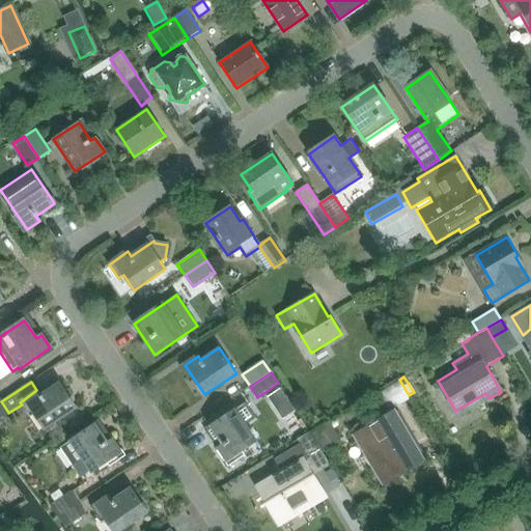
[(36,390),(23,400),(20,402),(22,404),(30,417),(33,416),(43,430),(76,409),(59,384),(42,396),(37,389),(36,390)]
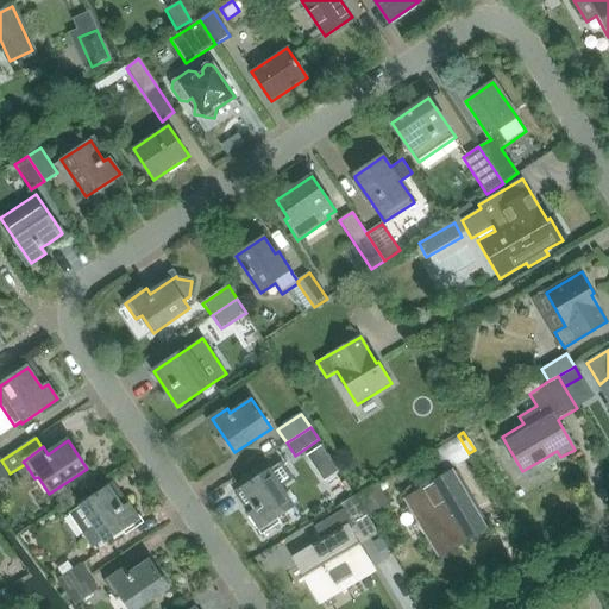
[(321,446),(307,456),(315,469),(318,468),(328,460),(330,459),(321,446)]
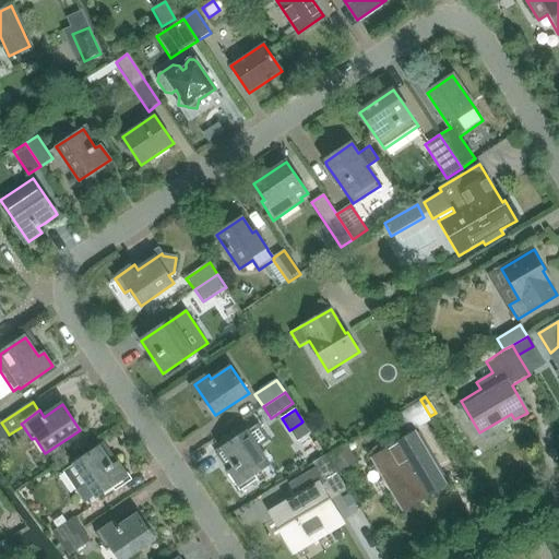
[(1,423),(0,423),(0,441),(9,435),(8,432),(1,423)]
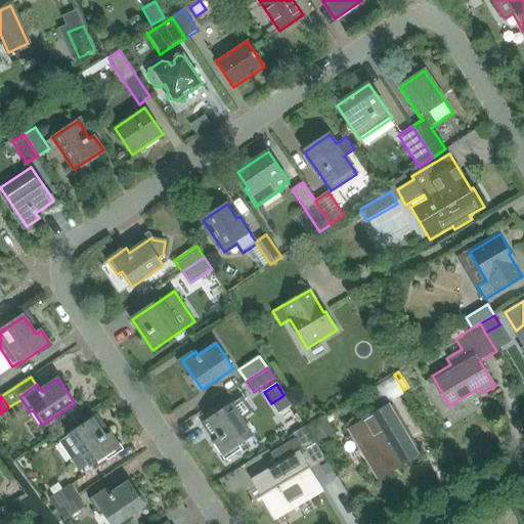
[(253,411),(244,398),(212,419),(210,417),(202,423),(224,455),(254,435),(242,418),(253,411)]
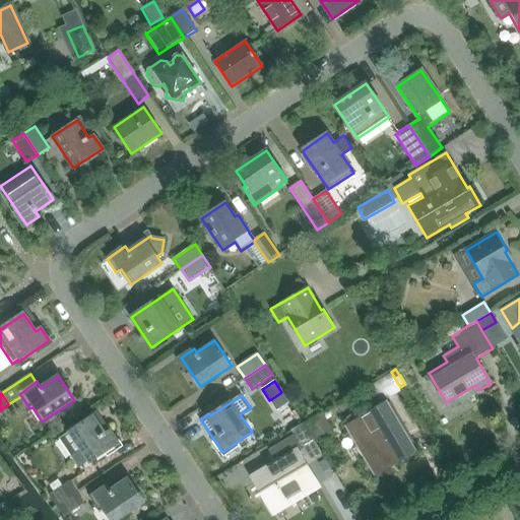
[(385,402),(346,425),(374,471),(396,458),(398,461),(414,452),(385,402)]
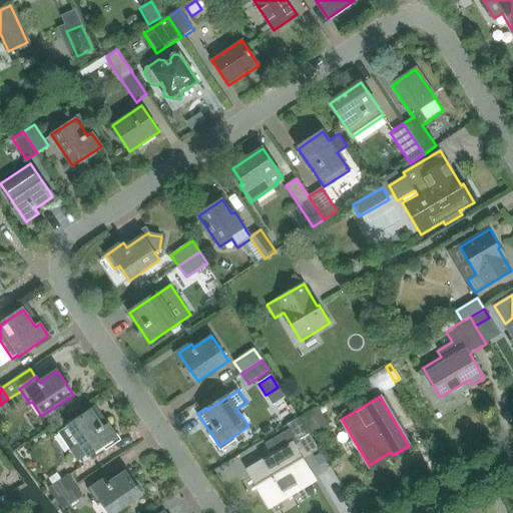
[(318,407),(300,418),(310,434),(328,423),(318,407)]
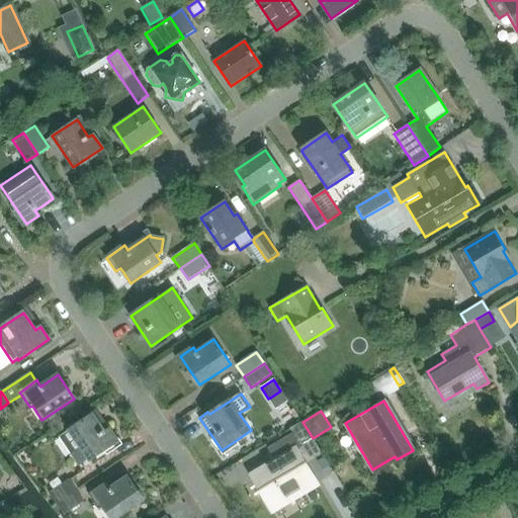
[(70,455),(79,468),(118,442),(109,429),(104,433),(92,415),(67,432),(62,436),(73,453),(70,455)]
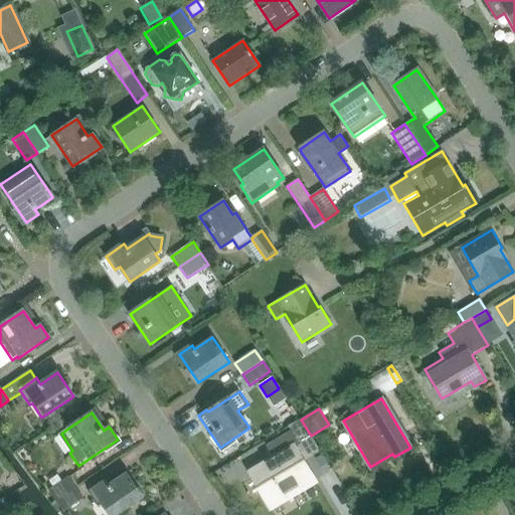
[(274,460),(250,474),(269,505),(298,488),(300,491),(315,481),(304,462),(294,446),(311,436),(301,419),(288,426),(288,427),(291,432),(266,446),(274,460)]
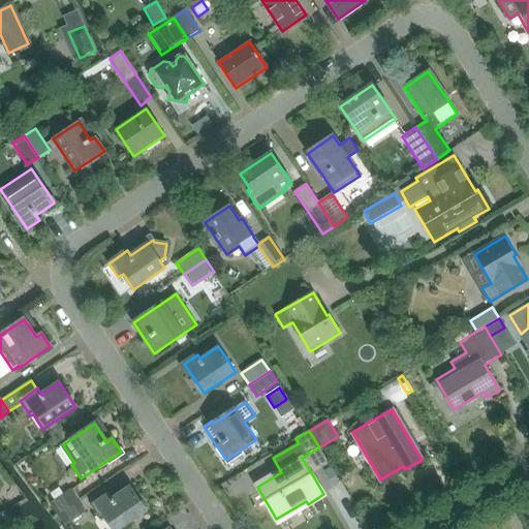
[(96,503),(113,528),(120,528),(147,511),(130,488),(112,500),(109,495),(96,503)]
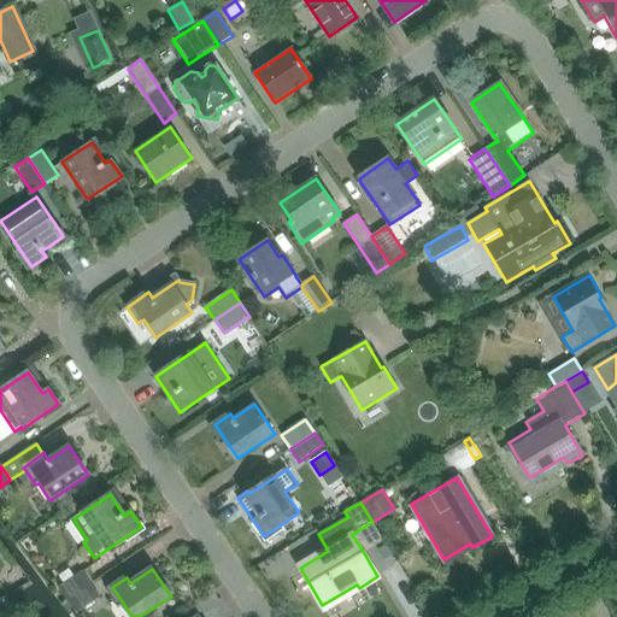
[(63,583),(57,587),(66,600),(90,585),(81,571),(74,576),(63,583)]
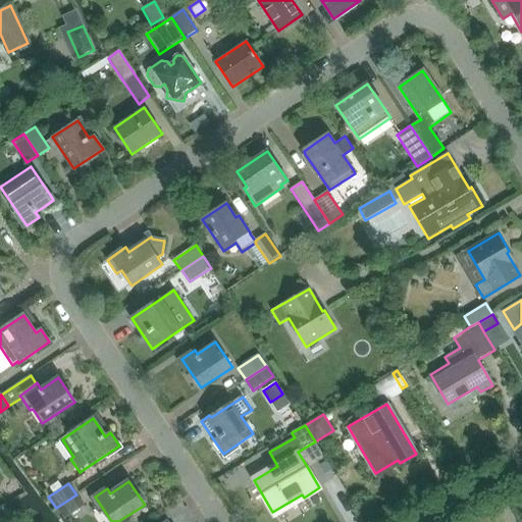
[(76,494),(56,508),(63,519),(84,506),(76,494)]
